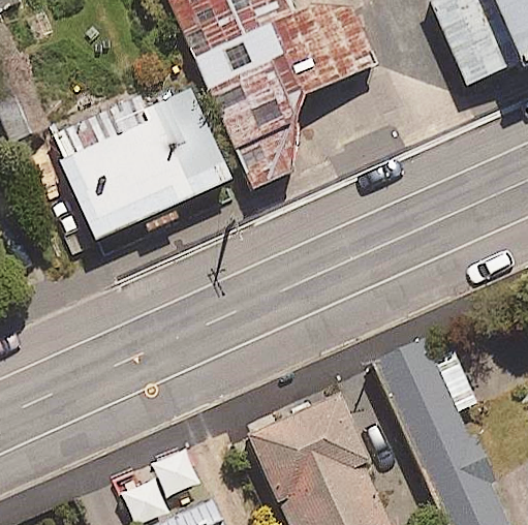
[(290,12),(285,0),(172,0),(253,189),(300,168),(294,154),(299,112),(306,93),(377,64),(353,5),(309,3),(290,12)]
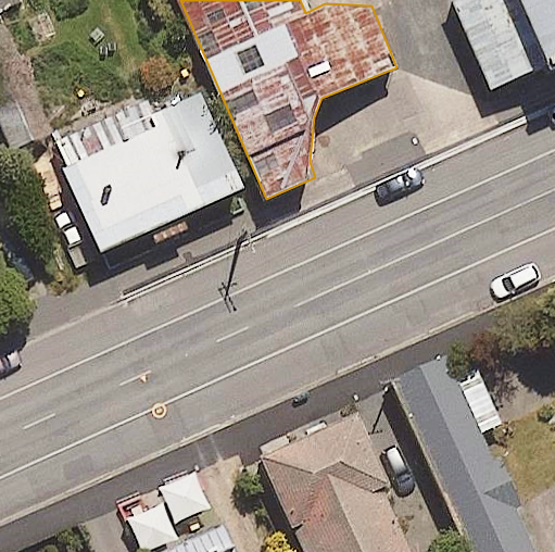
[(554,0),(451,0),(491,90),(554,62),(554,0)]
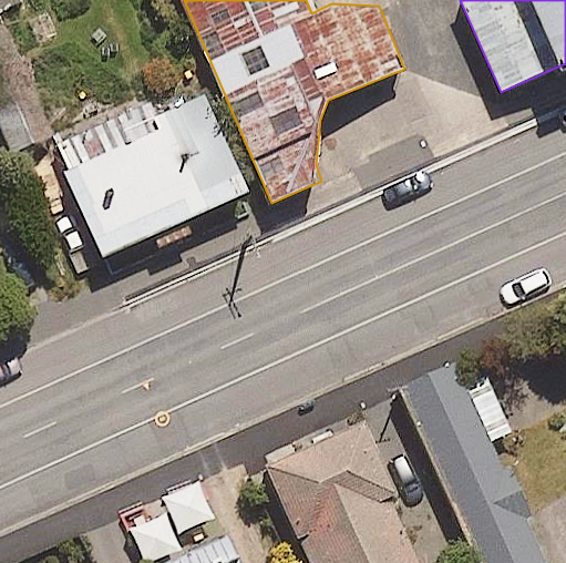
[(0,135),(9,155),(52,136),(0,20),(0,135)]
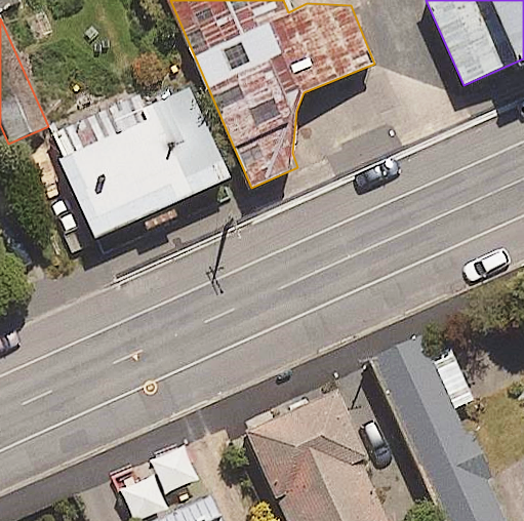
[(173,198),(226,175),(183,76),(48,134),(90,233),(126,218),(134,239),(183,217),(173,198)]
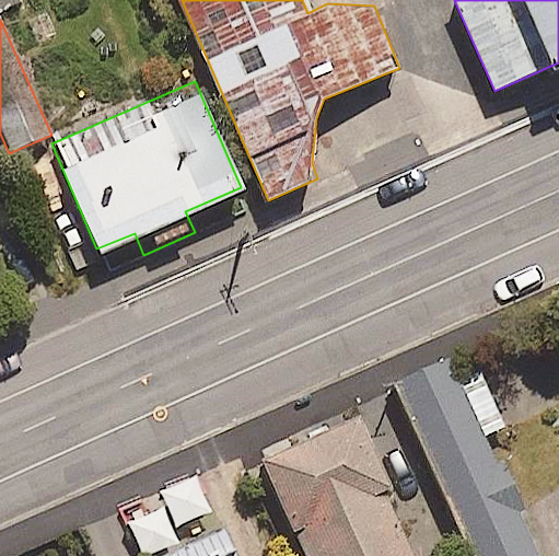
[(498,462),(452,358),(393,384),(470,555),(538,555),(520,513),(526,510),(503,460),(498,462)]
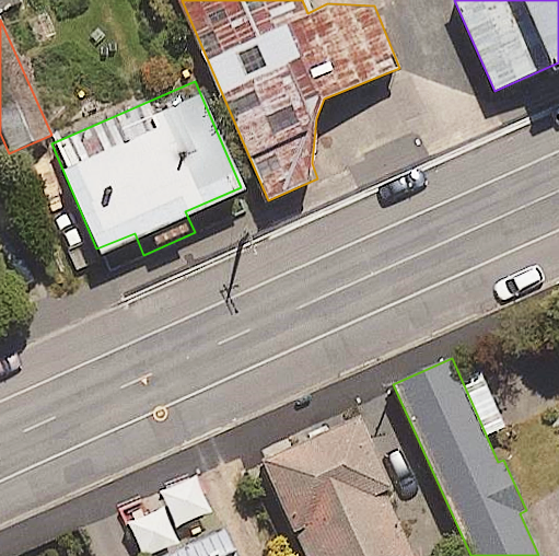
[(395,487),(361,414),(263,459),(307,555),(417,555),(387,490),(395,487)]
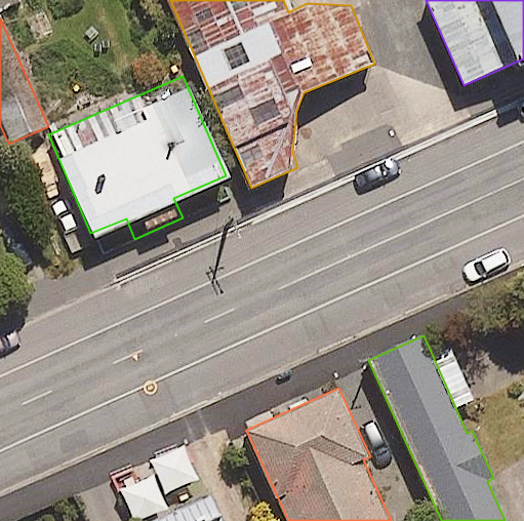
[(224,520),(212,494),(152,520),(224,520)]
